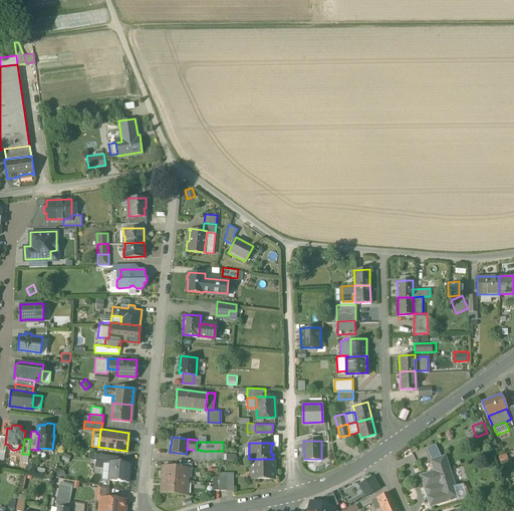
[(426,447),(432,459),(442,456),(435,443),(426,447)]
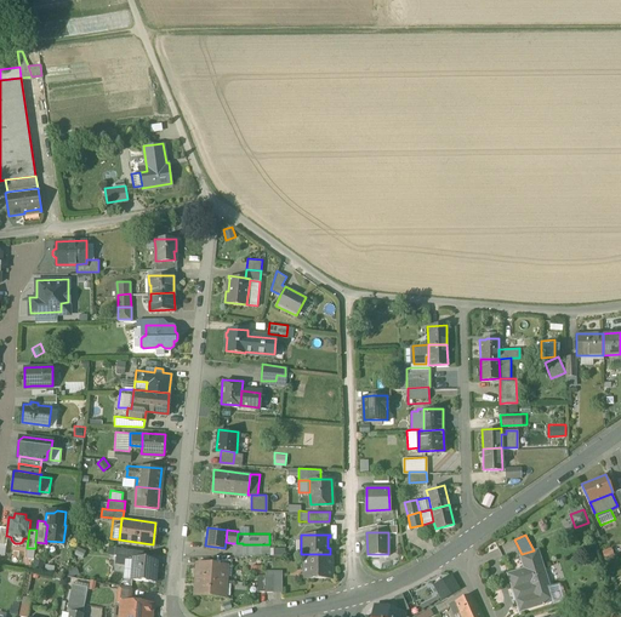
[(232,554),(243,554),(243,544),(243,543),(237,543),(232,543),(232,554)]
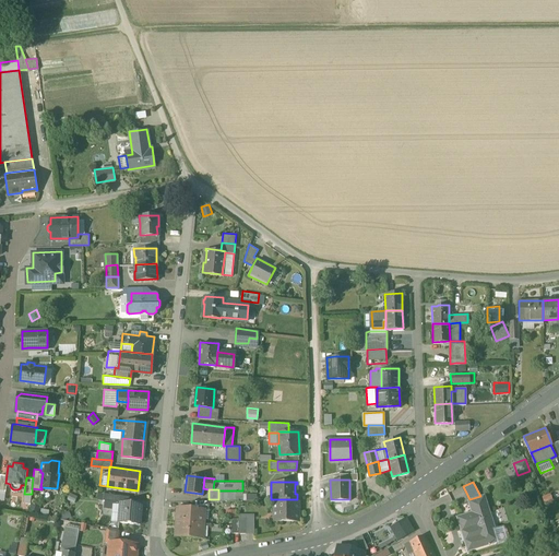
[(218,499),(235,499),(235,491),(218,491),(218,499)]
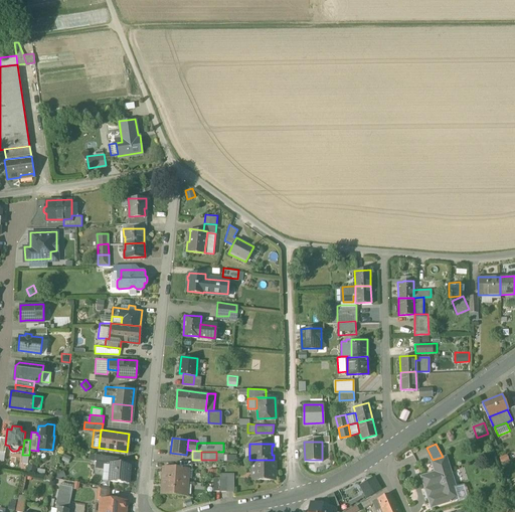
[(64,453),(61,459),(68,462),(70,456),(64,453)]
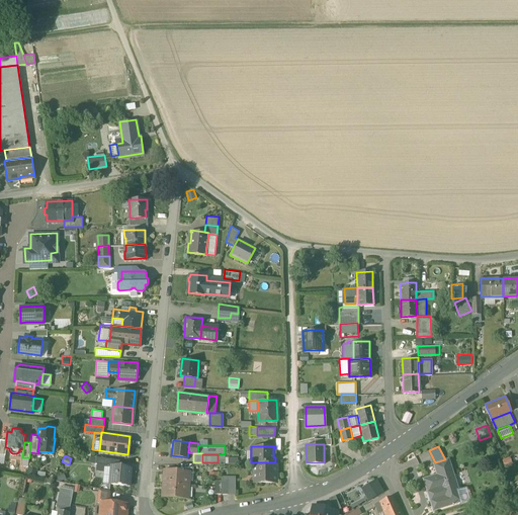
[(97,462),(108,463),(109,457),(96,455),(95,462),(97,462)]
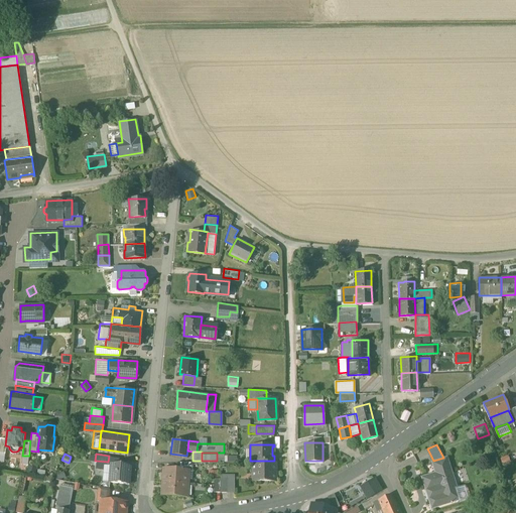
[(109,456),(108,462),(108,463),(111,464),(111,463),(119,464),(119,457),(109,456)]
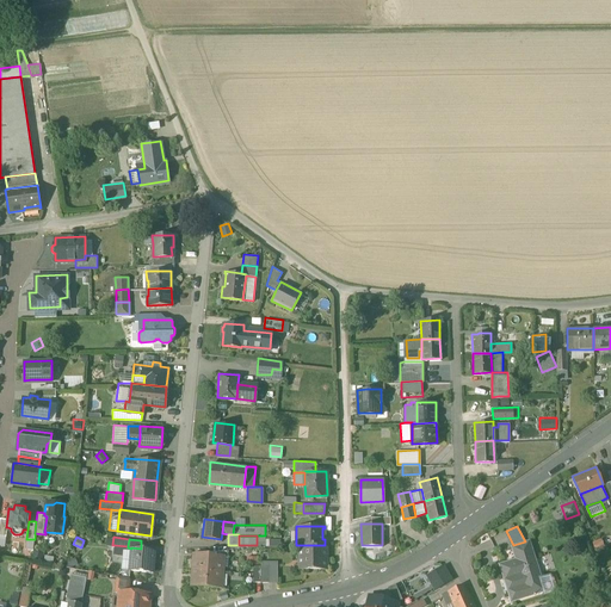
[(500,564),(511,600),(542,590),(538,578),(534,564),(536,563),(529,540),(525,542),(513,545),(512,546),(516,558),(500,564)]
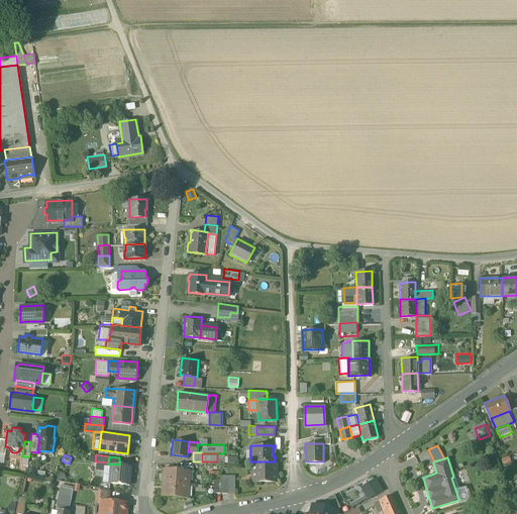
[(187,471),(193,471),(193,461),(177,461),(176,469),(187,470),(187,471)]
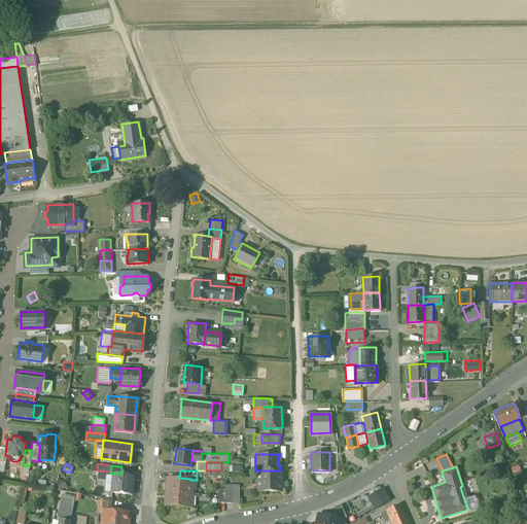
[(281,470),(280,470),(257,470),(257,490),(281,490),(281,470)]
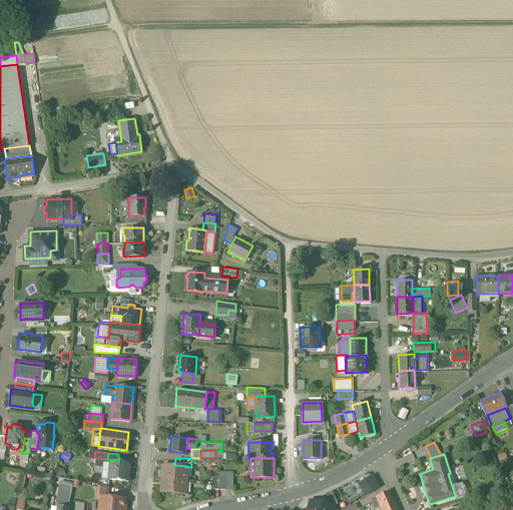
[(102,477),(108,478),(110,461),(107,460),(105,465),(103,465),(102,477)]
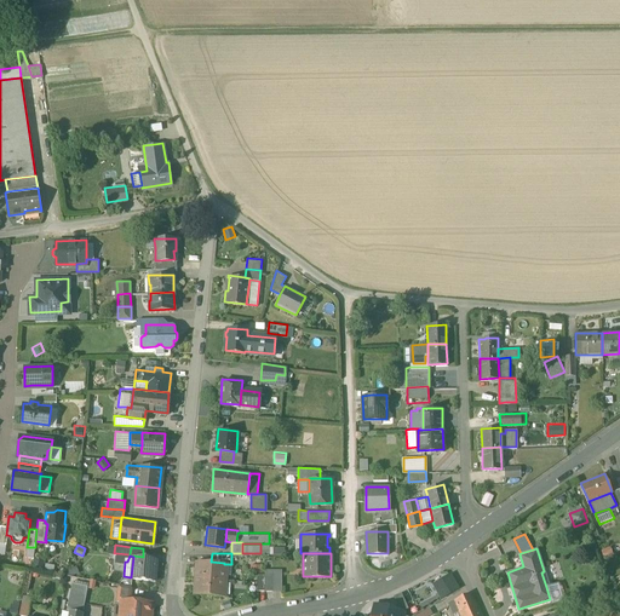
[(131,577),(155,579),(156,566),(155,566),(155,559),(156,559),(156,558),(143,557),(133,556),(133,557),(131,577)]
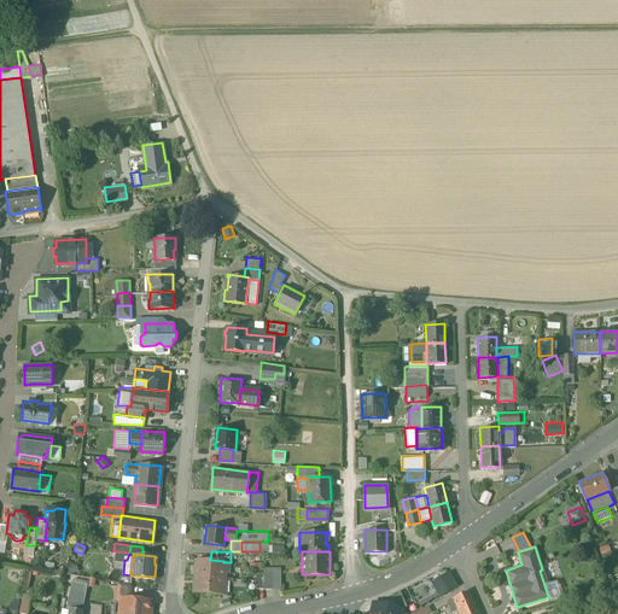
[(44,557),(34,555),(33,565),(42,567),(44,557)]
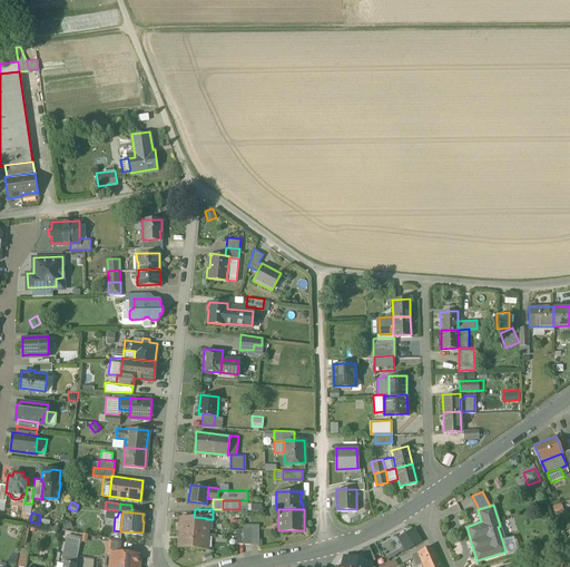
[(180,530),(205,533),(206,519),(206,518),(194,517),(182,516),(180,525),(183,525),(182,530),(180,530)]
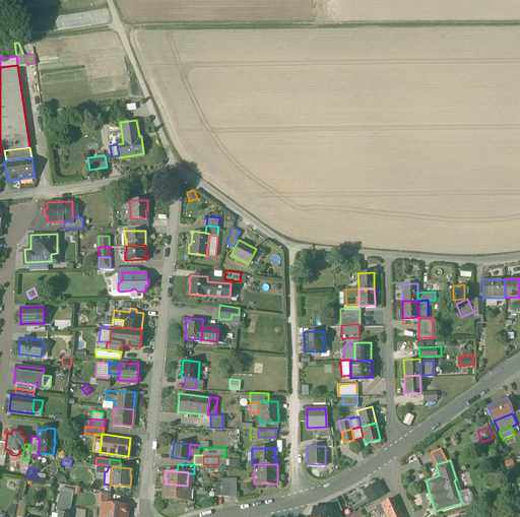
[(63,473),(57,476),(56,481),(60,481),(66,479),(63,473)]
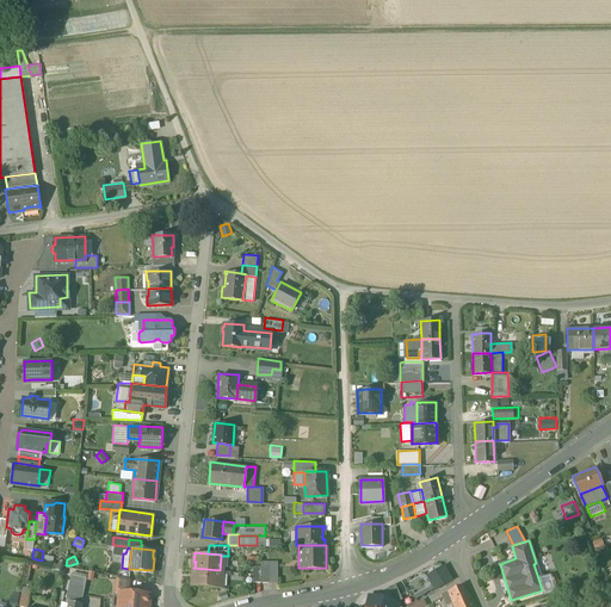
[(260,561),(260,565),(269,565),(269,581),(277,581),(276,561),(260,561)]
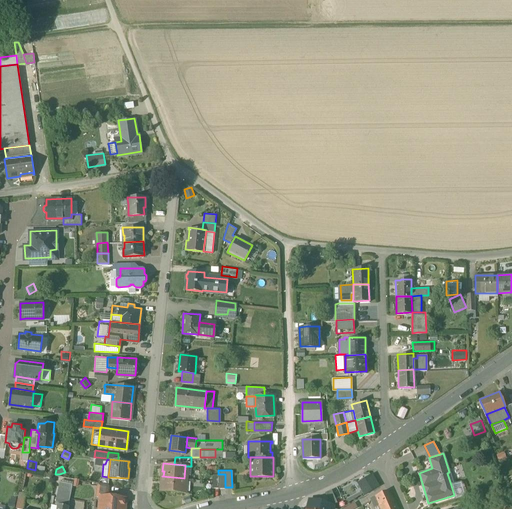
[(359,481),(365,493),(377,485),(371,474),(359,481)]
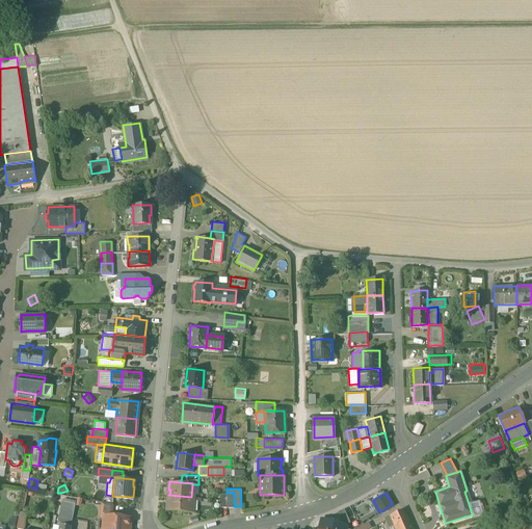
[(190,510),(191,497),(168,495),(168,496),(169,496),(169,501),(168,501),(167,509),(190,510)]
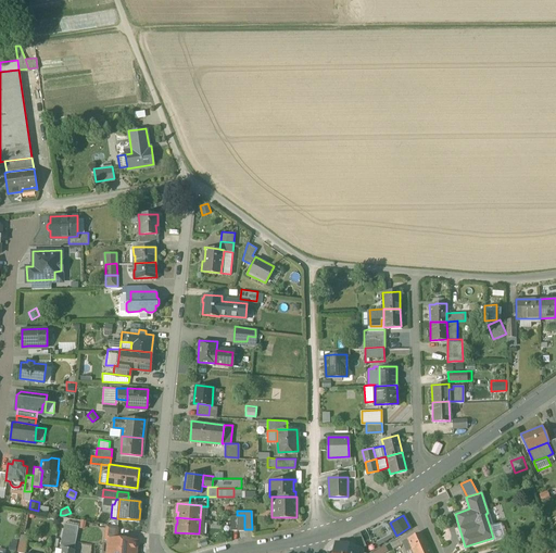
[(65,523),(62,538),(75,541),(78,525),(65,523)]
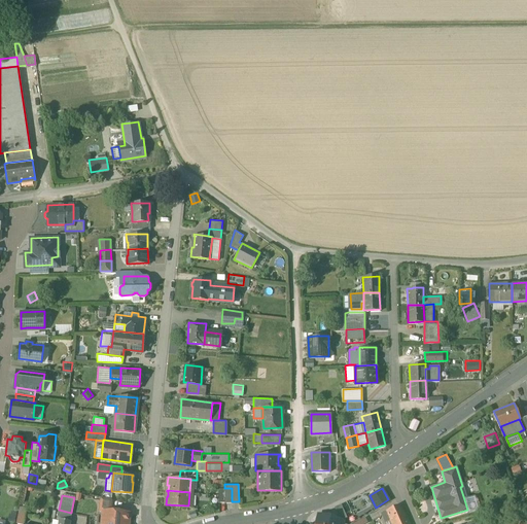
[(473,495),(464,499),(467,510),(468,509),(469,511),(478,509),(473,495)]
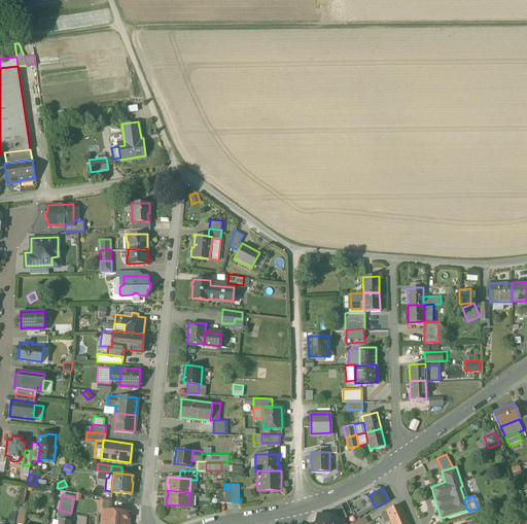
[(103,510),(111,511),(112,498),(100,496),(99,510),(103,511),(103,510)]
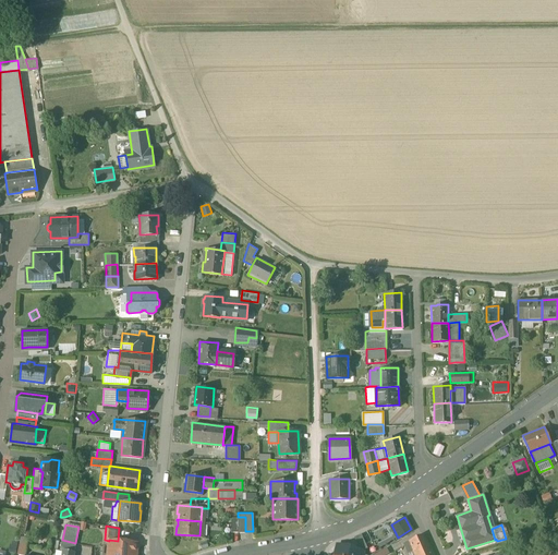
[(360,550),(361,550),(367,547),(361,533),(353,537),(360,550)]
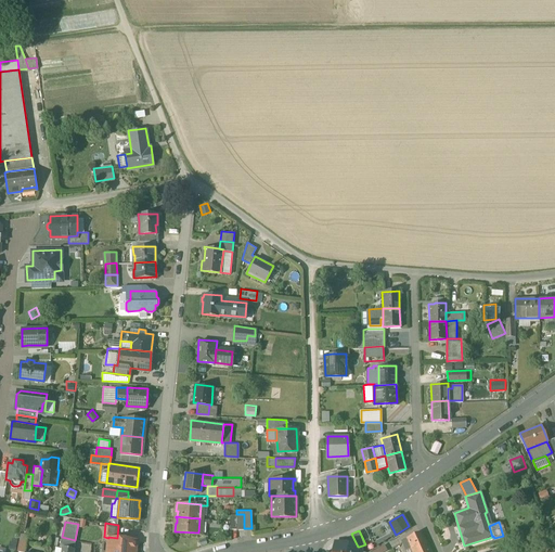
[(413,551),(430,551),(422,531),(401,541),(404,548),(410,546),(413,551)]
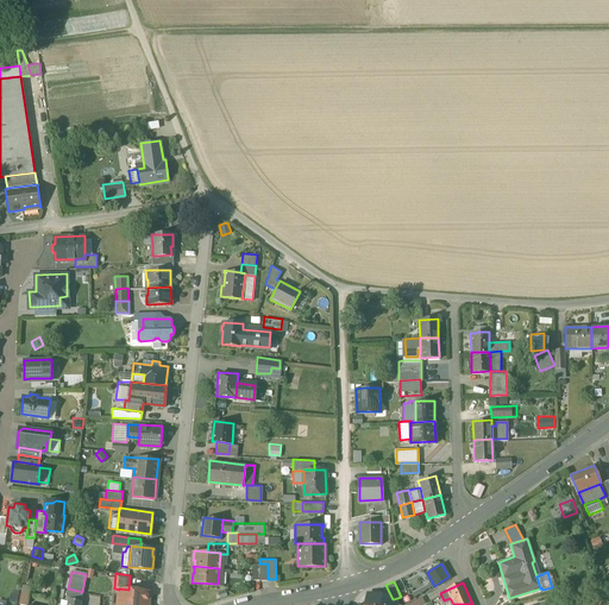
[(19,593),(30,596),(31,586),(22,584),(20,590),(19,593)]
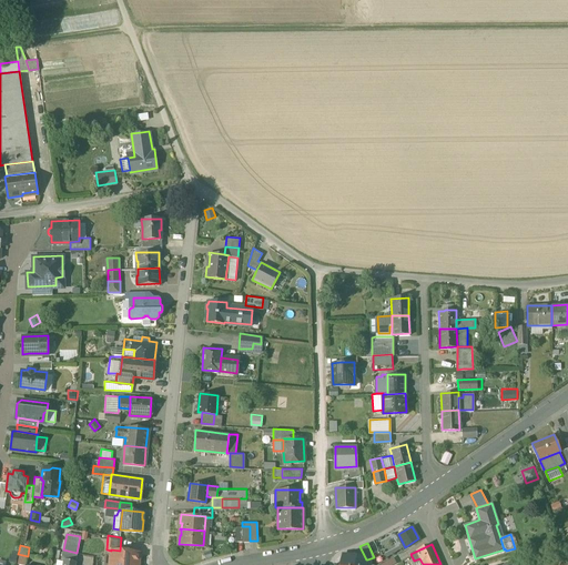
[(8,561),(17,563),(18,554),(19,551),(12,550),(11,553),(10,553),(8,561)]
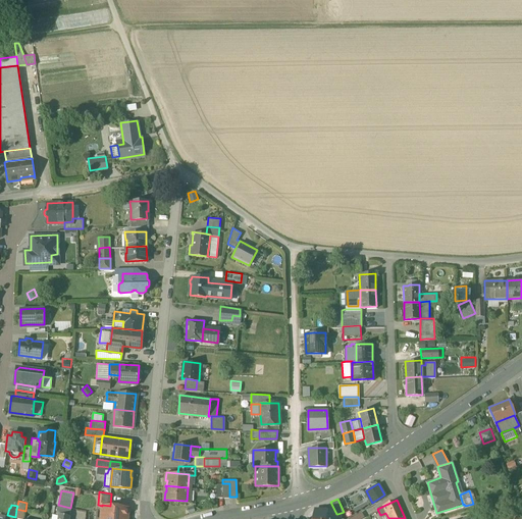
[(69,515),(70,508),(58,505),(56,513),(59,514),(69,515)]
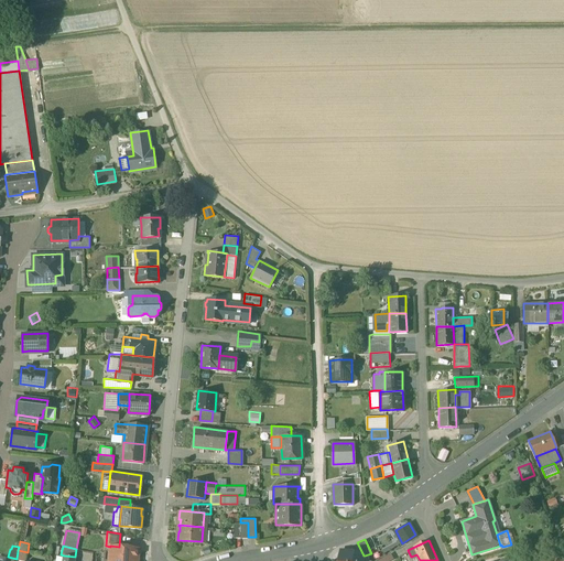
[(138,560),(139,549),(119,547),(110,546),(110,547),(108,560),(138,560)]
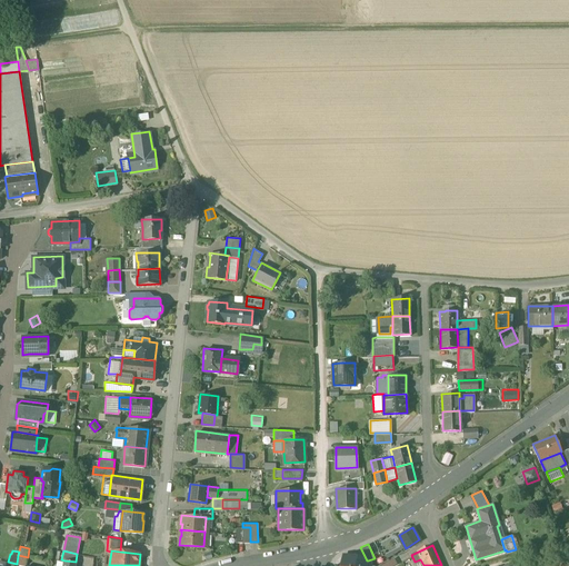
[(16,565),(25,565),(28,557),(18,555),(17,564),(16,565)]
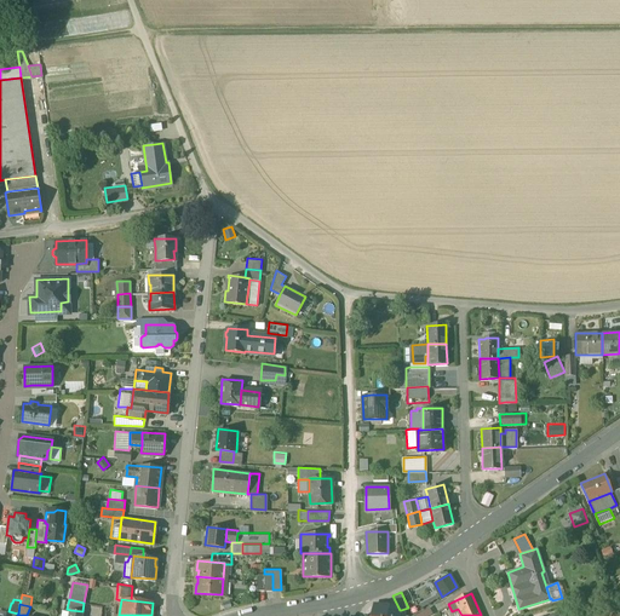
[(374,606),(372,615),(401,615),(402,612),(401,610),(400,610),(377,604),(374,606)]
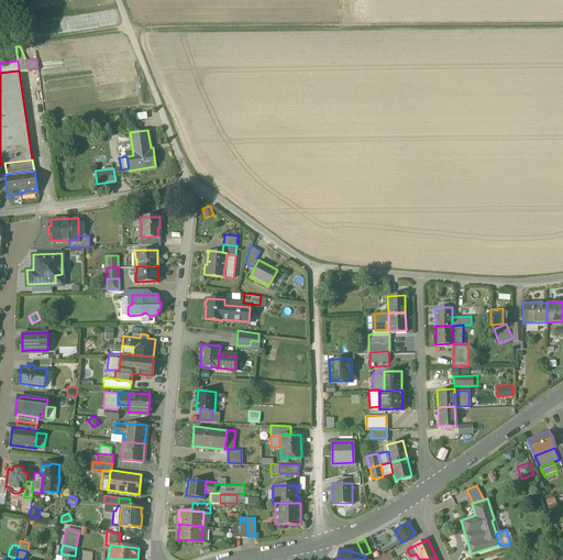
All buildings are outlined.
